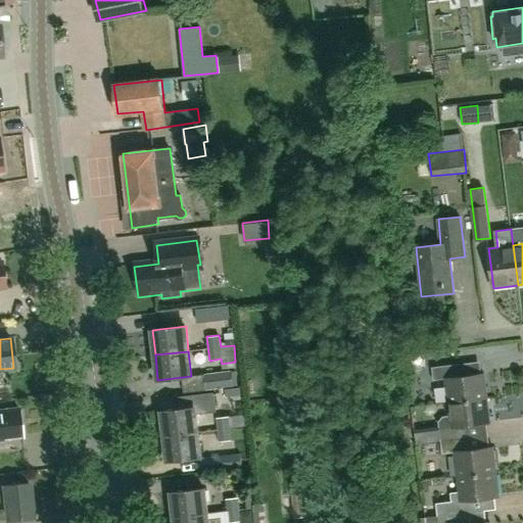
[(445,378),(448,403),(487,398),(484,374),(461,376),(459,364),(432,367),(434,380),(445,378)]
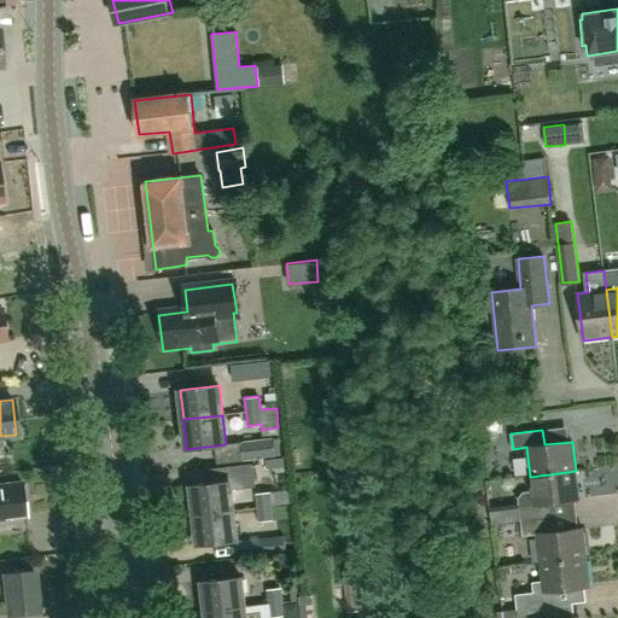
[(243,461),(275,456),(273,438),(240,442),(243,461)]
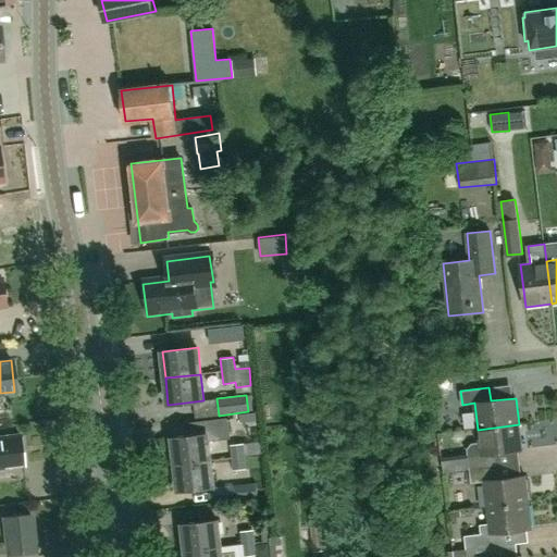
[(188,422),(190,435),(172,437),(175,463),(210,460),(208,441),(231,438),(227,418),(188,422)]
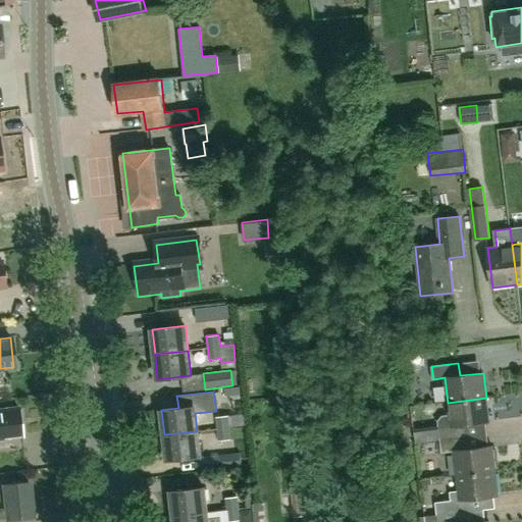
[(438,421),(441,440),(467,437),(466,424),(489,422),(486,398),(448,403),(450,414),(442,415),(438,421)]
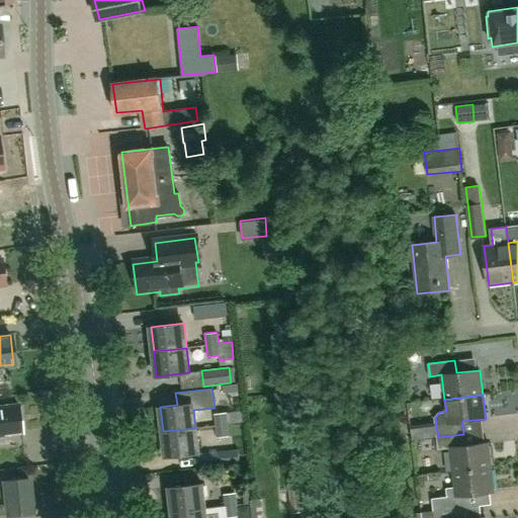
[(0,434),(20,432),(18,406),(0,407),(0,434)]
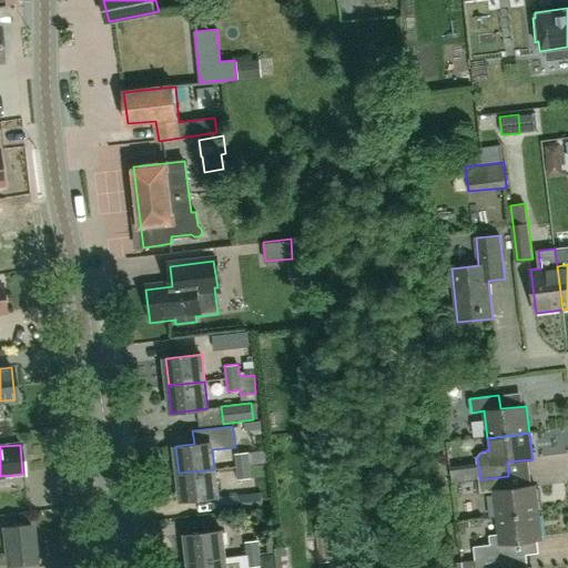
[(234,454),(236,466),(260,464),(257,450),(246,453),(234,454)]
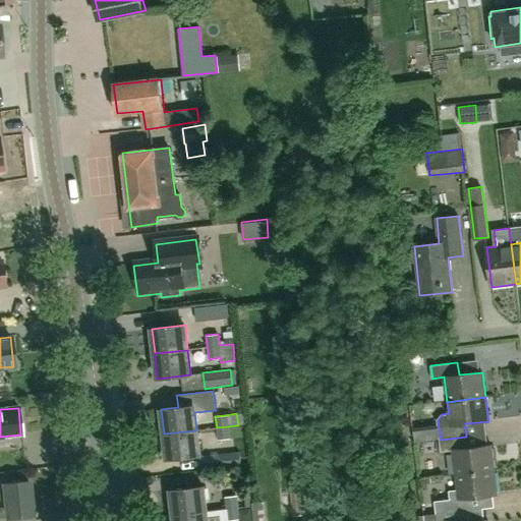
[(239,438),(238,425),(217,427),(218,440),(239,438)]
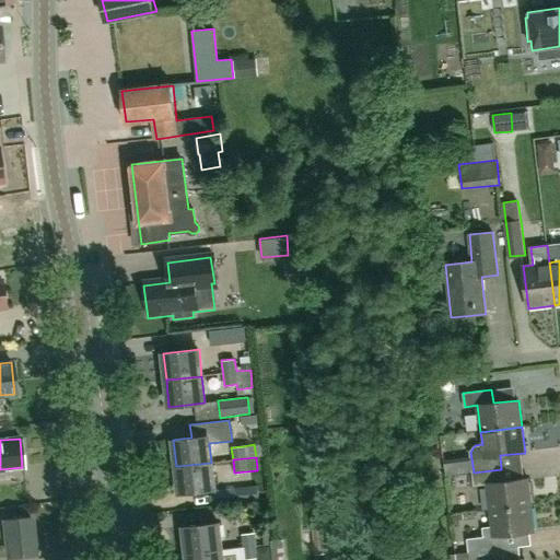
[(211,463),(176,466),(179,493),(214,489),(211,463)]
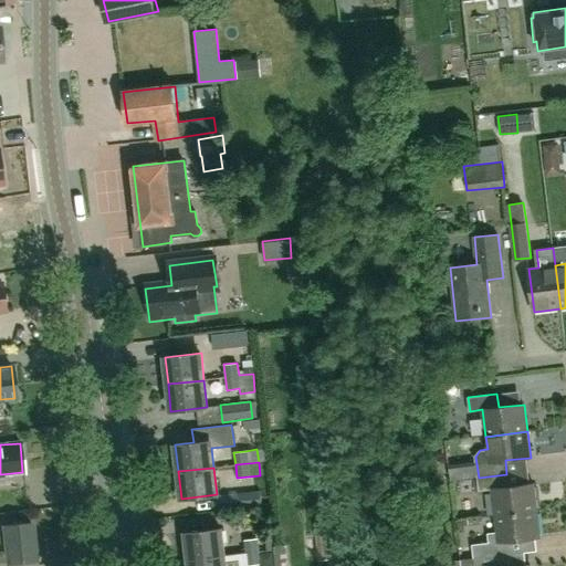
[(506,474),(479,478),(480,491),(492,490),(495,515),(537,511),(534,484),(509,488),(506,474)]
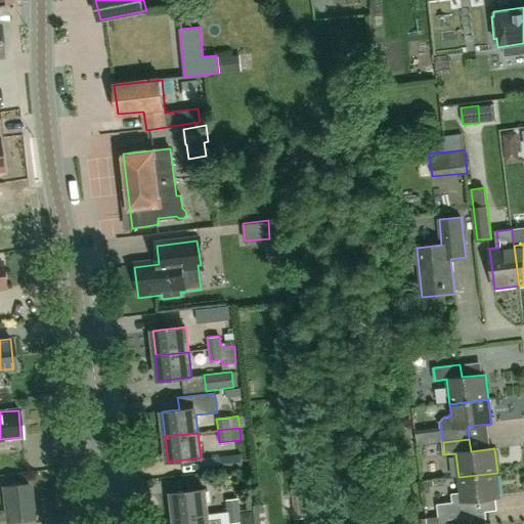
[(222,470),(243,468),(242,453),(220,455),(222,470)]
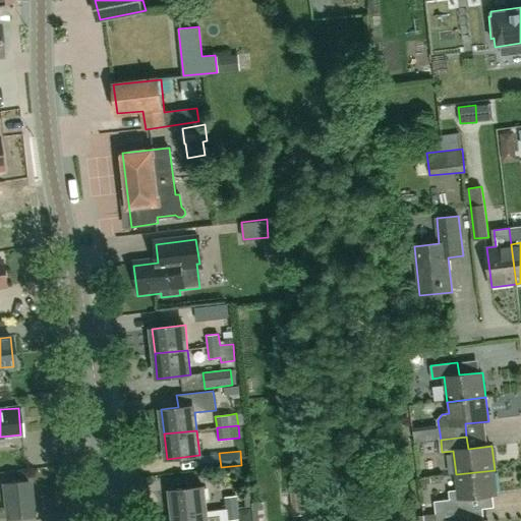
[(449,490),(450,500),(436,502),(437,514),(463,511),(461,499),(498,495),(495,470),(456,474),(458,490),(449,490)]
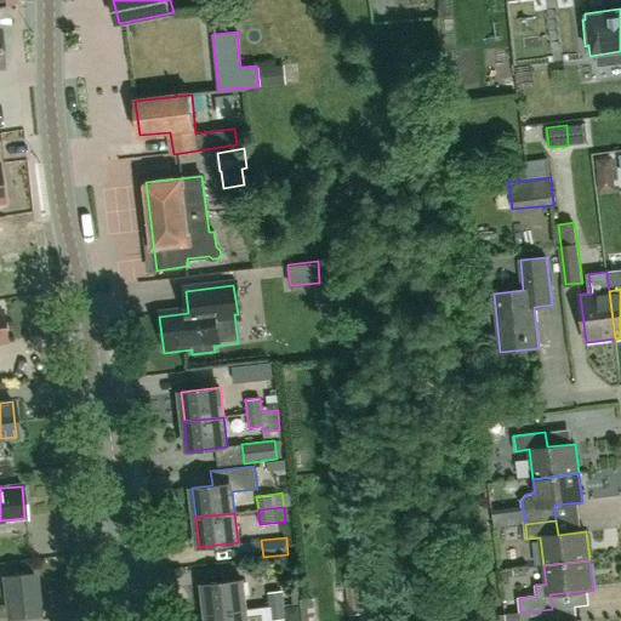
[(10,616),(36,614),(32,574),(5,577),(5,579),(0,577),(0,594),(7,596),(10,616)]
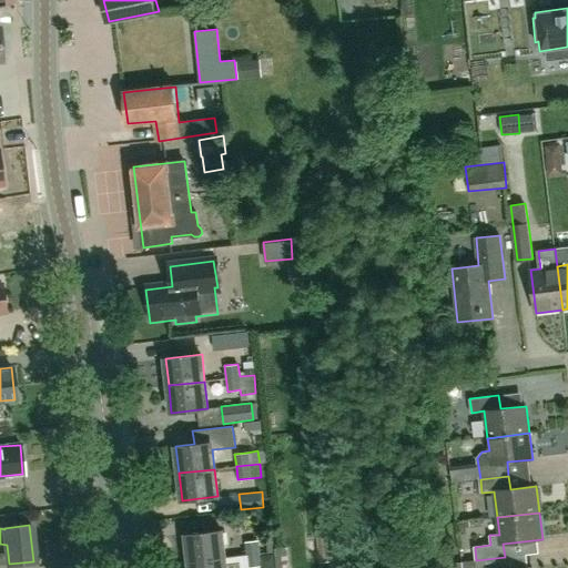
[(189,561),(224,557),(222,530),(185,534),(189,561)]
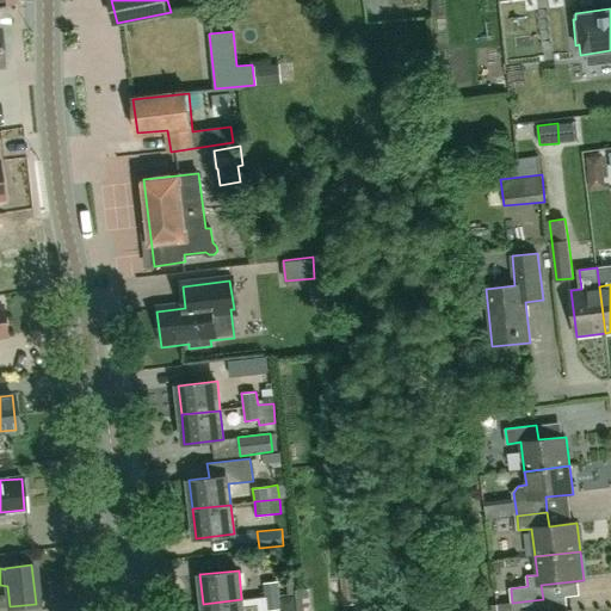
[(295,592),(294,580),(283,580),(264,582),(265,597),(279,594),(295,592)]
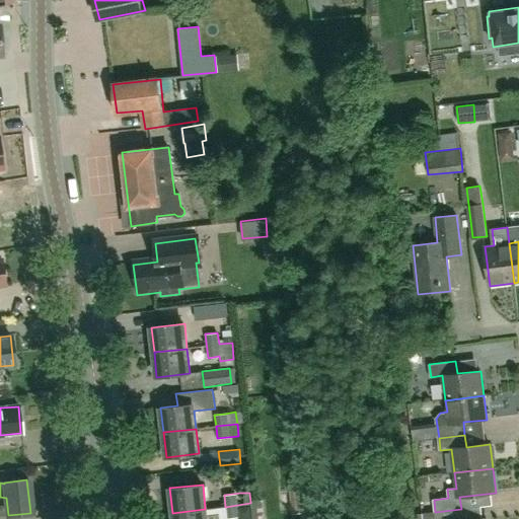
[(251,501),(252,518),(264,518),(262,500),(251,501)]
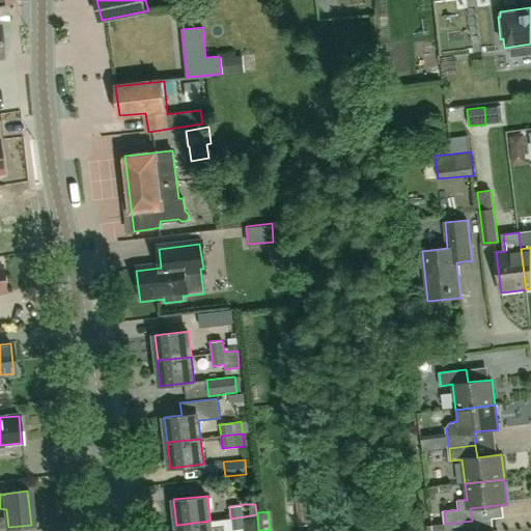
[(210,521),(176,525),(176,530),(232,530),(245,529),(243,516),(230,519),(210,521)]
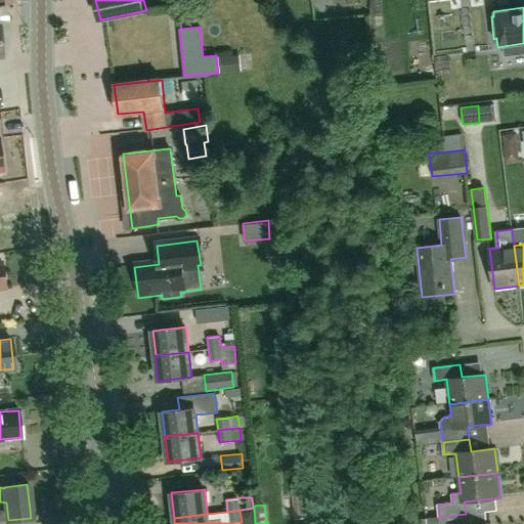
[(467,523),(466,514),(439,517),(439,518),(427,519),(427,523),(491,523),(485,523),(467,523)]
